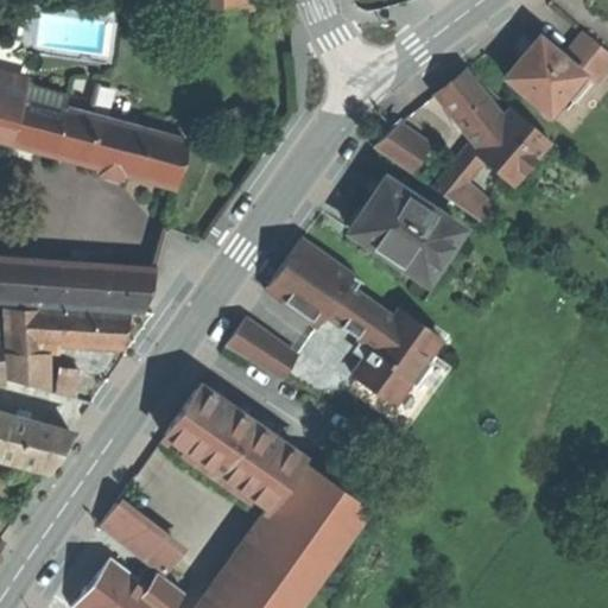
[(607,50),(584,31),(563,56),(581,71),(591,81),(607,61),(607,50)]
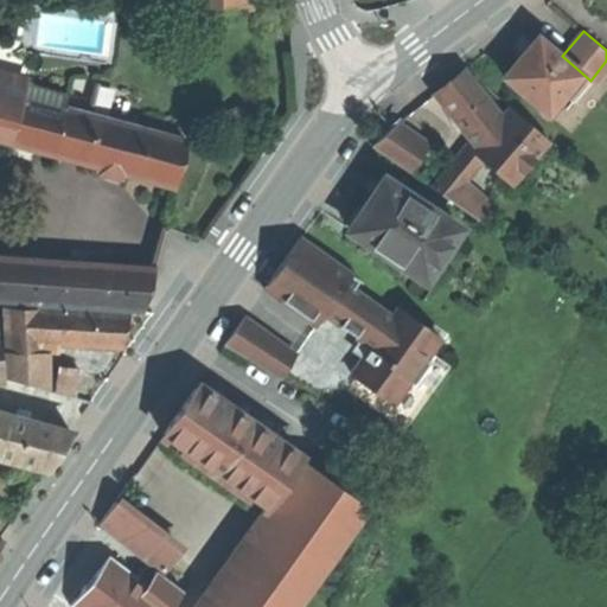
[(503,75),(547,112),(563,93),(580,71),(562,56),(537,34),(521,55),(503,75)]
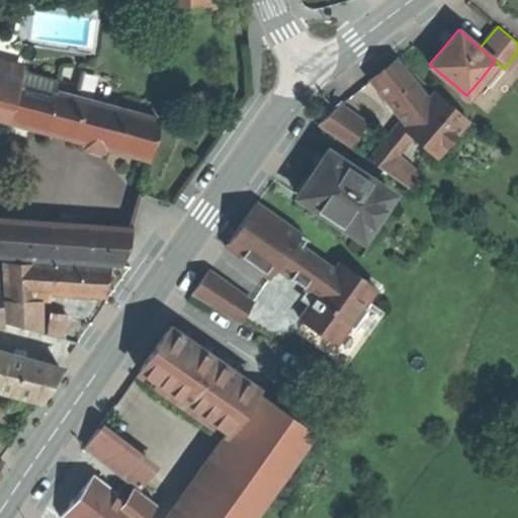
[(383,68),(370,79),(409,126),(428,111),(433,107),(421,93),(395,60),(383,68)]
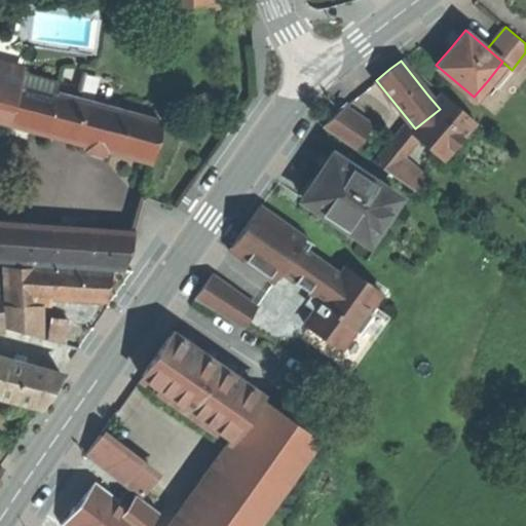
[(512,70),(502,62),(488,80),(496,87),(512,70)]
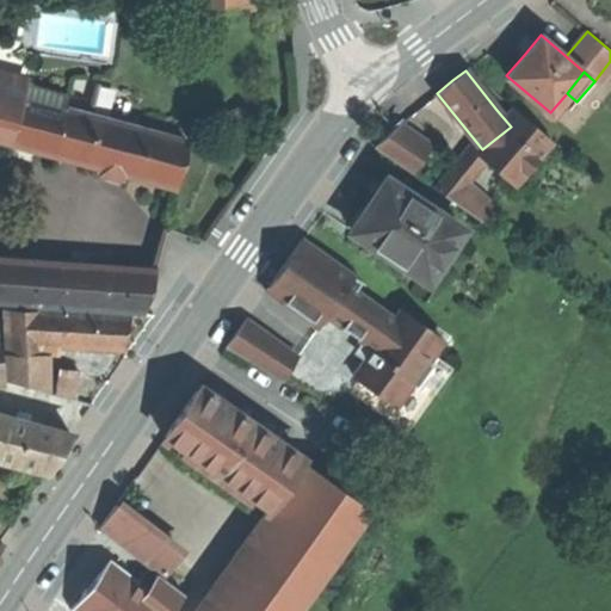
[(0,79),(0,92),(19,98),(22,87),(13,73),(0,79)]
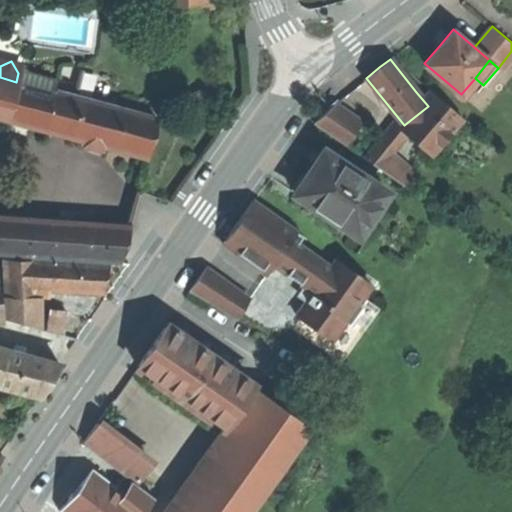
[(18,73),(16,82),(54,92),(57,79),(19,69),(18,73)]
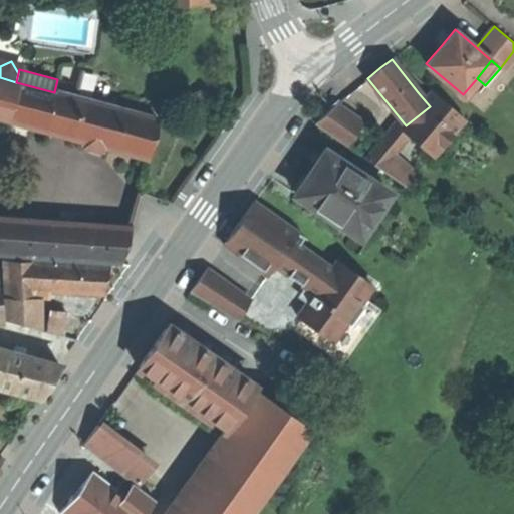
[(0,77),(0,118),(43,132),(54,92),(16,82),(0,77)]
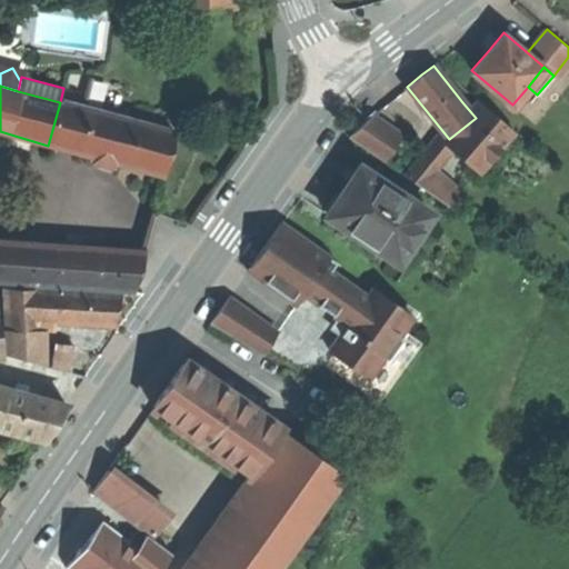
[(471,95),(462,102),(476,118),(479,122),(475,127),(470,122),(449,139),(452,142),(438,161),(425,151),(405,175),(450,206),(512,130),(471,95)]
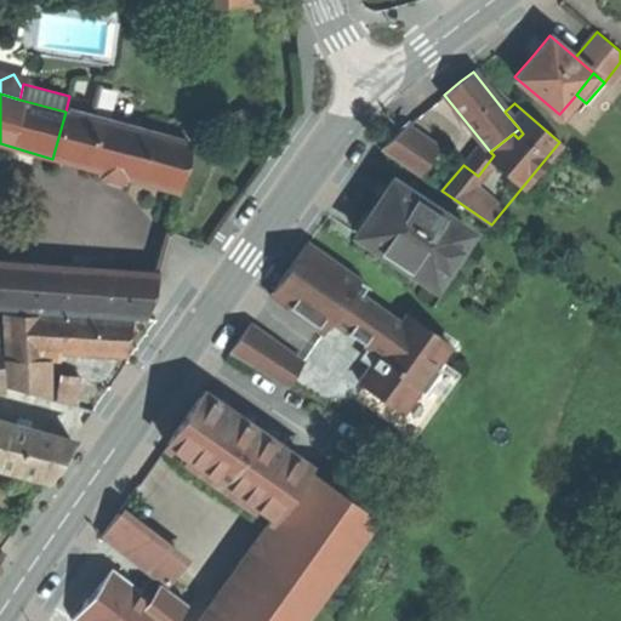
[(241,124),(246,121),(248,117),(246,112),(240,110),(235,113),(234,118),(237,123),(241,124)]
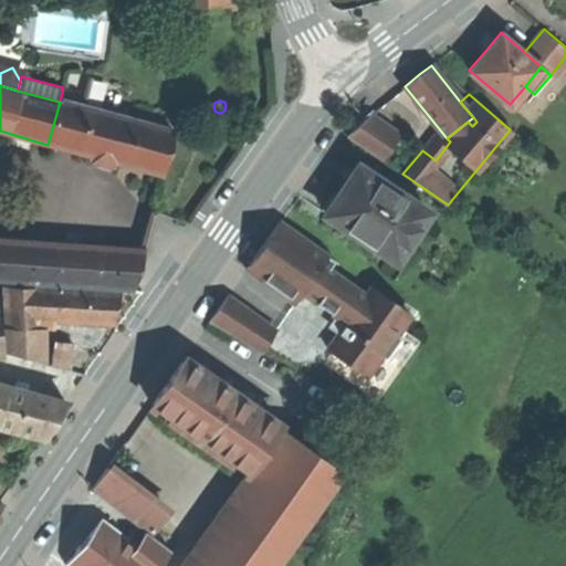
[(171,132),(60,102),(48,145),(159,175),(165,155),(171,132)]
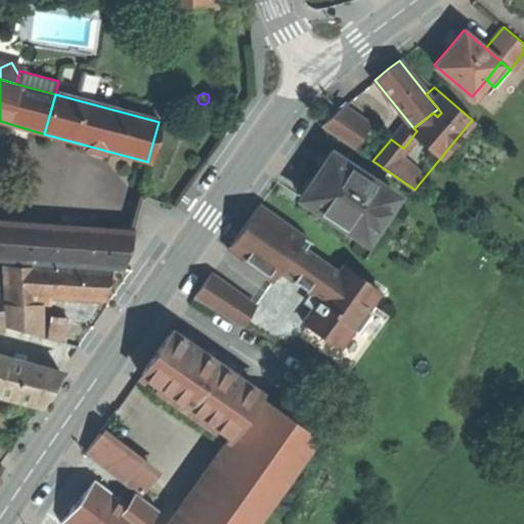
[(320,126),(340,139),(357,115),(343,105),(320,126)]
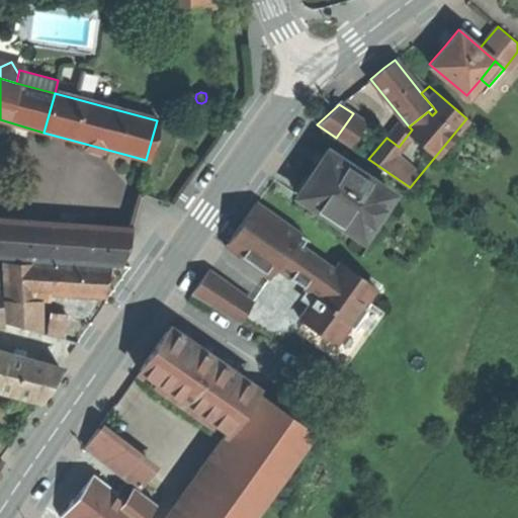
[(365,122),(353,113),(336,138),(348,147),(365,122)]
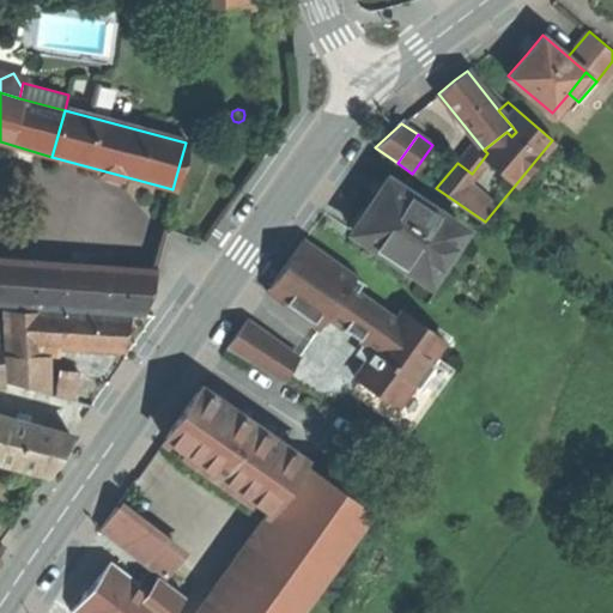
[(353,231),(429,281),(463,229),(436,211),(434,213),(386,181),(368,207),(353,231)]
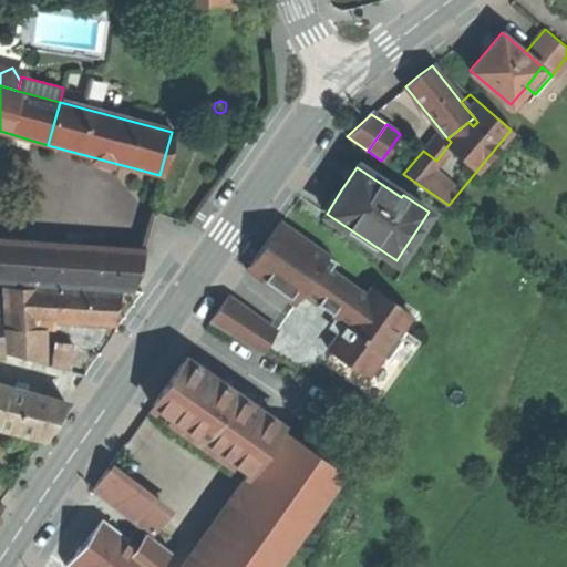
[(264,245),(255,258),(259,260),(260,271),(258,276),(296,301),(302,291),(347,321),(329,348),(333,351),(368,375),(383,354),(388,358),(403,336),(399,332),(402,328),(412,313),(372,286),(367,294),(330,268),(336,259),(280,220),(264,245)]
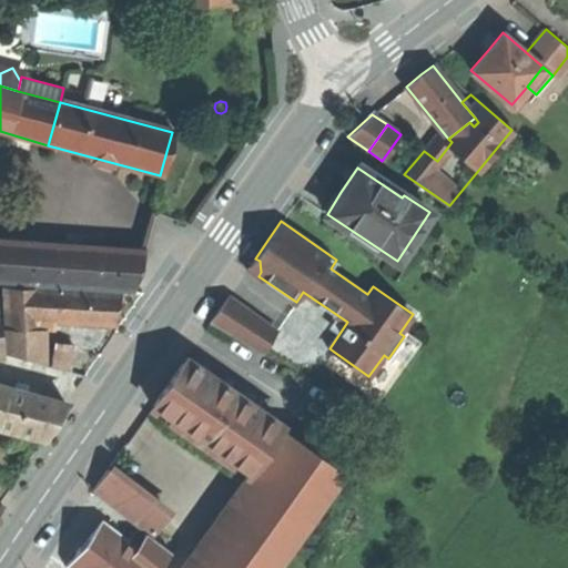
[(0,281),(78,285),(80,246),(0,241),(0,281)]
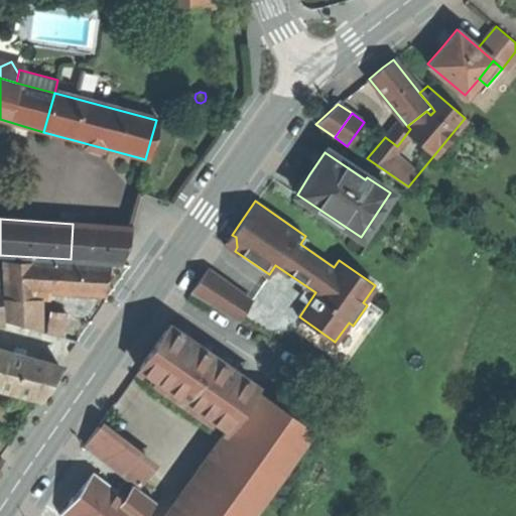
[(71,259),(117,263),(127,228),(73,224),(71,259)]
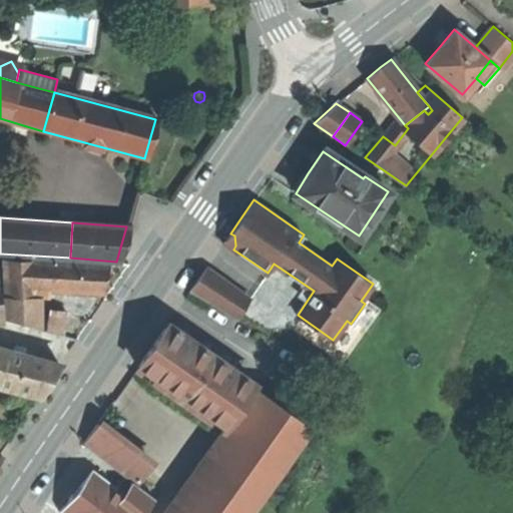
[(223,242),(233,249),(235,245),(234,235),(230,233),(223,242)]
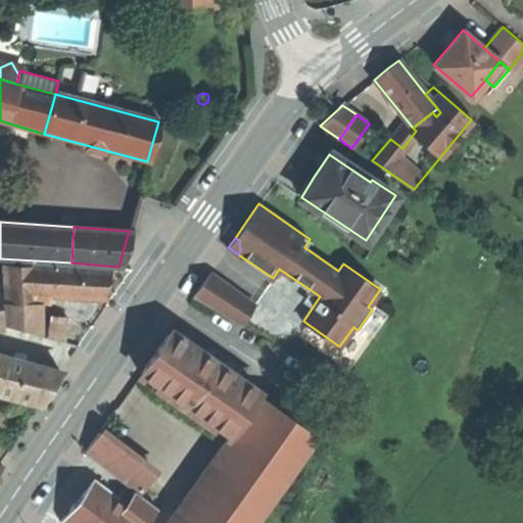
[(34,303),(34,293),(34,267),(2,265),(3,303),(34,303)]
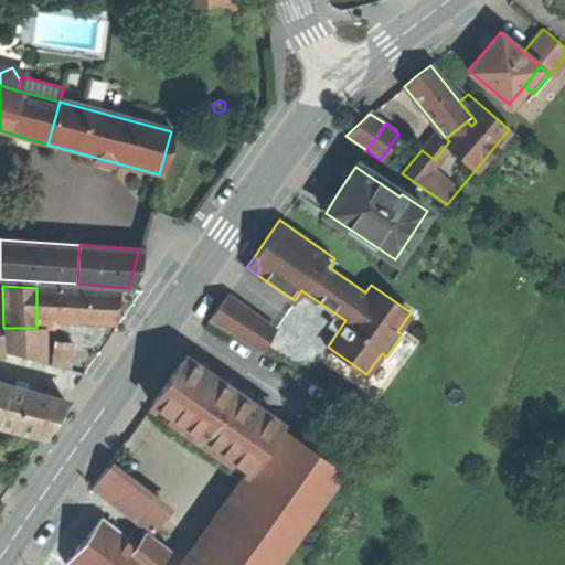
[(36,317),(50,318),(50,289),(36,288),(36,317)]
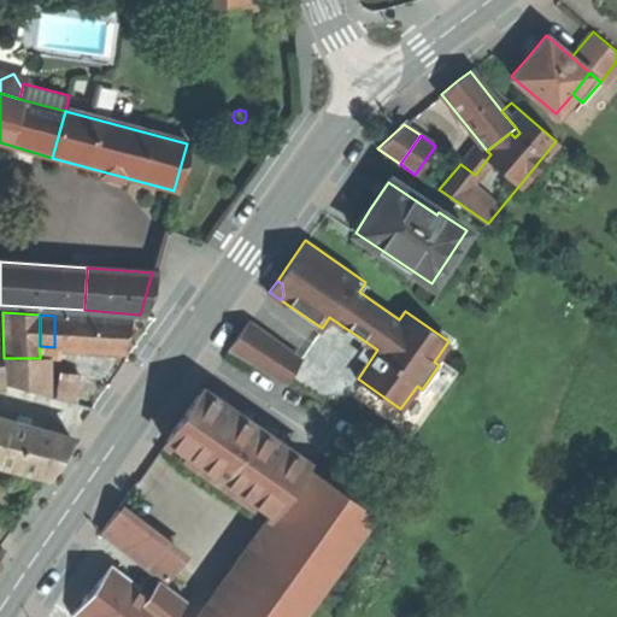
[(127,319),(54,316),(54,347),(121,351),(124,334),(127,319)]
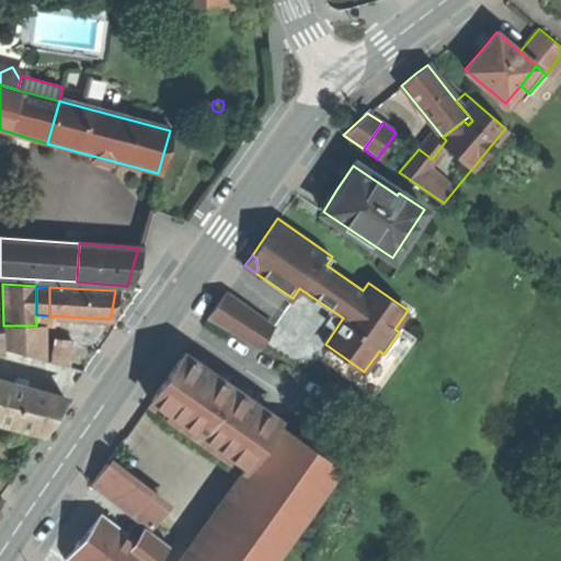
[(209,316),(259,348),(274,324),(225,293),(209,316)]
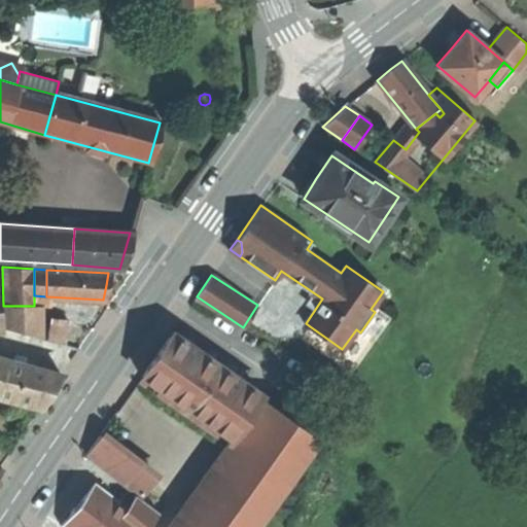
[(34,310),(46,296),(34,295),(34,306),(34,310)]
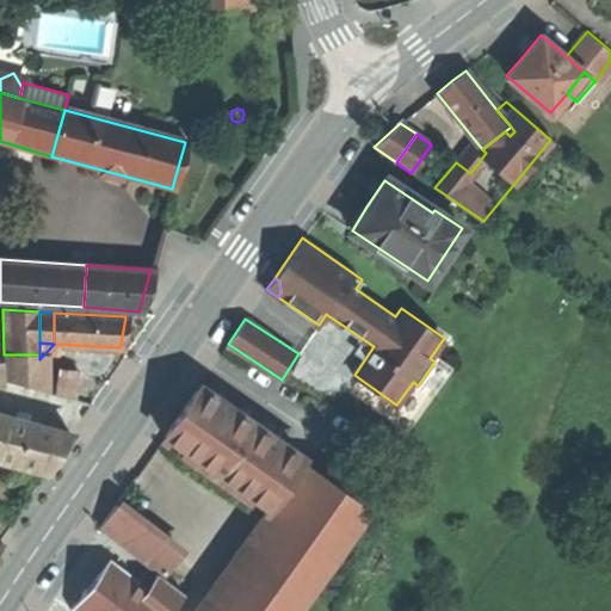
[(452,366),(433,353),(430,358),(434,362),(418,386),(413,382),(396,405),(389,417),(408,430),(452,366)]
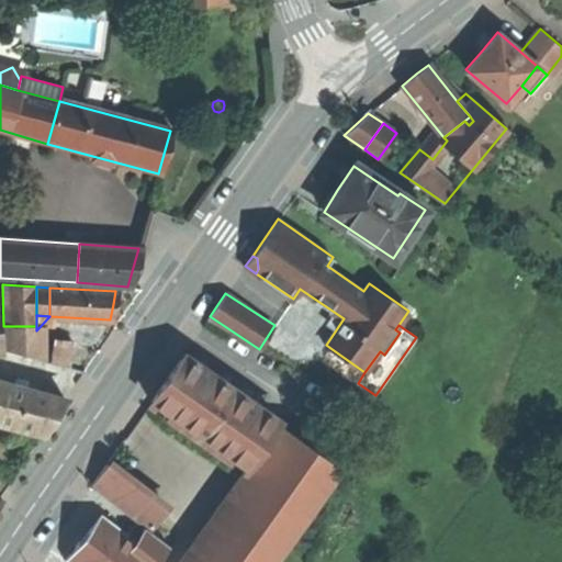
[(36,330),(36,326),(3,326),(3,349),(34,358),(37,341),(36,330)]
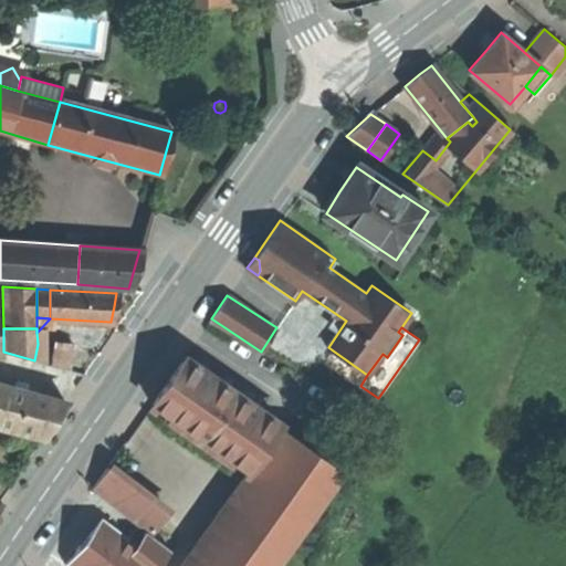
[(46,364),(65,369),(69,343),(44,339),(43,346),(48,346),(46,364)]
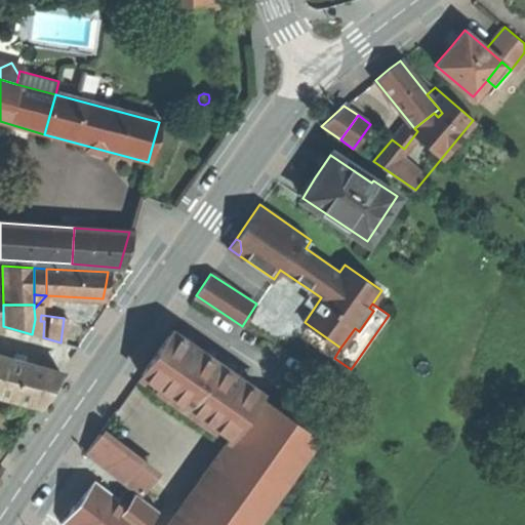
[(301,335),(334,358),(340,348),(309,325),(301,335)]
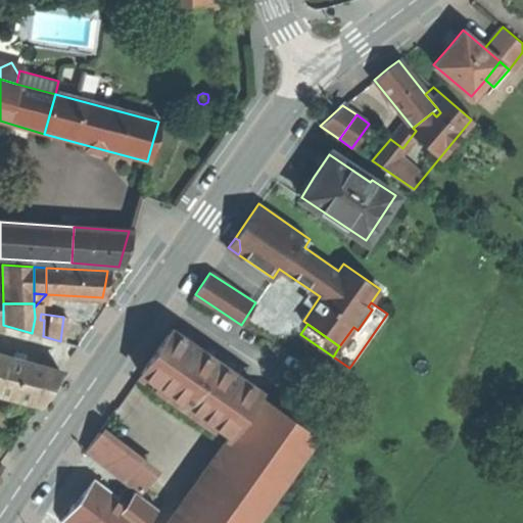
[(140,372),(210,422),(240,380),(230,372),(170,330),(152,353),(140,372)]
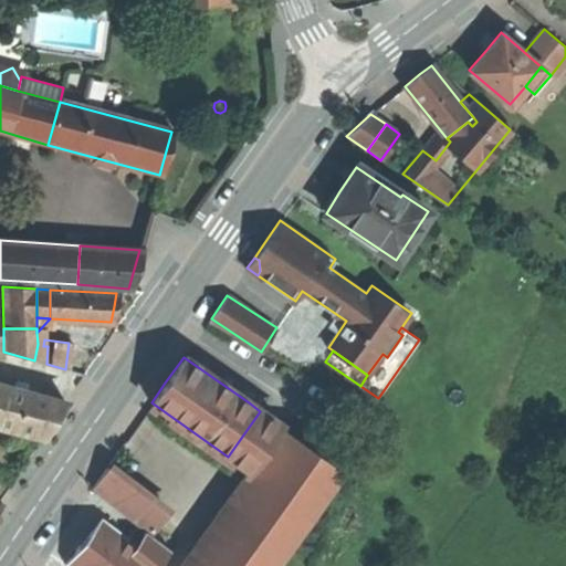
[(0,427),(39,437),(51,418),(63,400),(21,390),(11,388),(0,385),(0,427)]
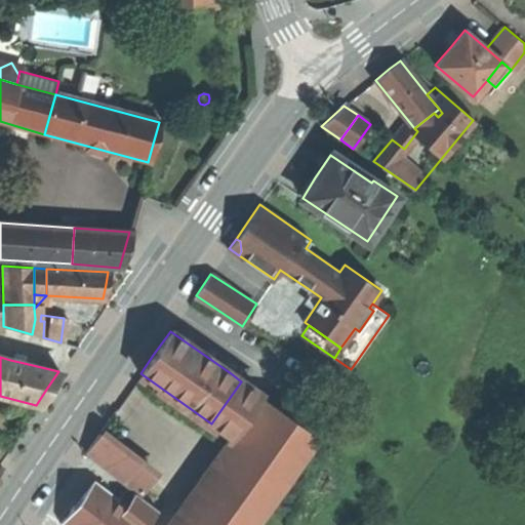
[(237,365),(231,373),(241,381),(248,372),(237,365)]
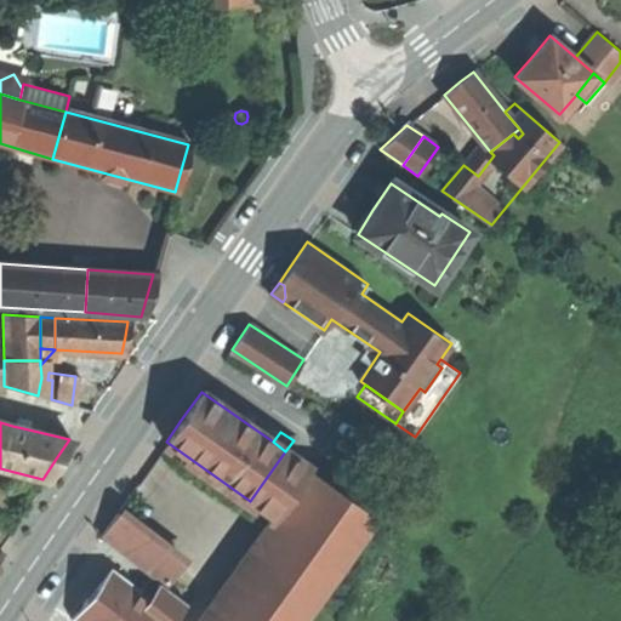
[(307,466),(285,451),(250,501),(271,516),(307,466)]
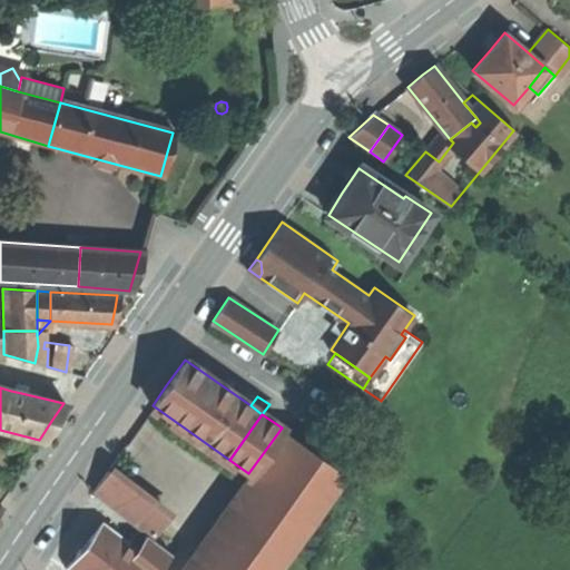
[(275,569),(345,472),(282,428),(248,473),(179,569),(275,569)]
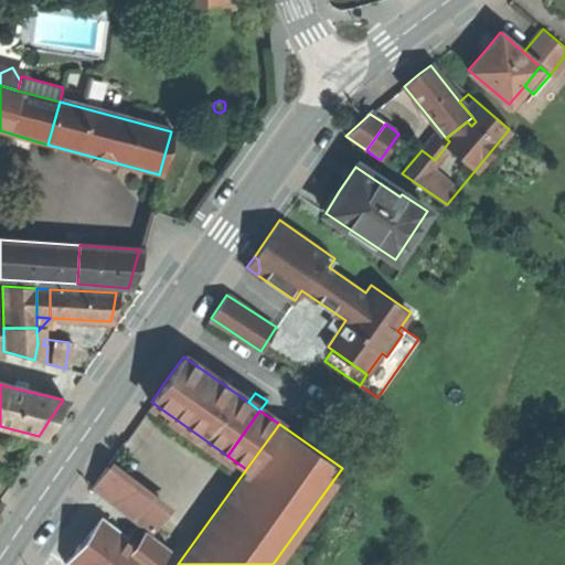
[(93,483),(152,529),(167,510),(107,466),(93,483)]
